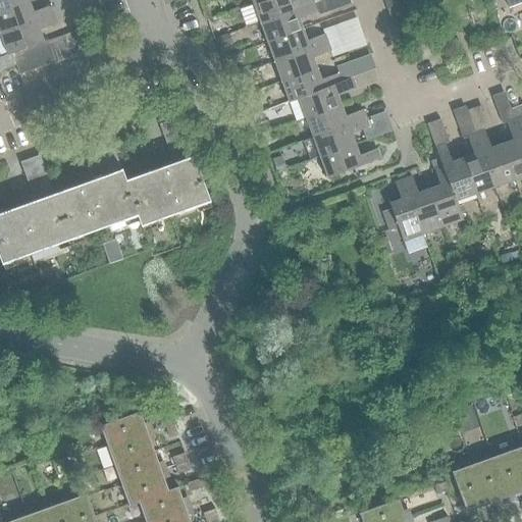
[(0,0),(0,10),(28,1),(28,0),(0,0)]
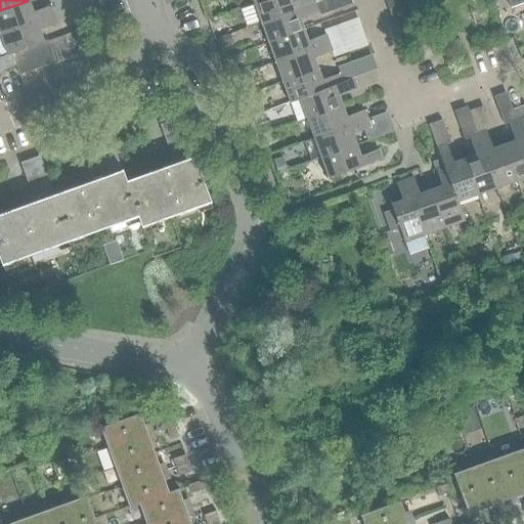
[(291,0),(265,0),(253,4),(260,24),(314,4),(312,0),(299,0),(292,3),(291,0)]
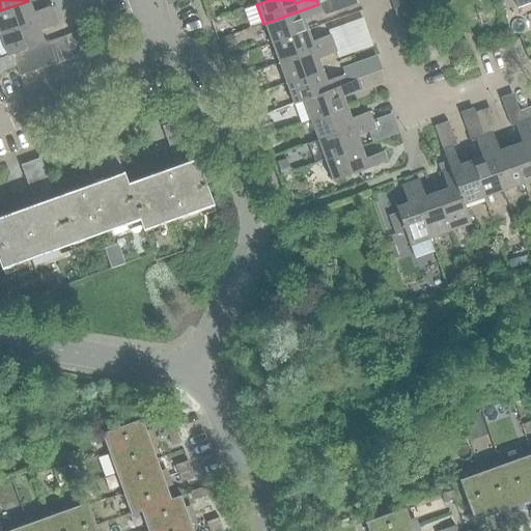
[(333,0),(328,0),(318,3),(322,14),(336,8),(333,0)]
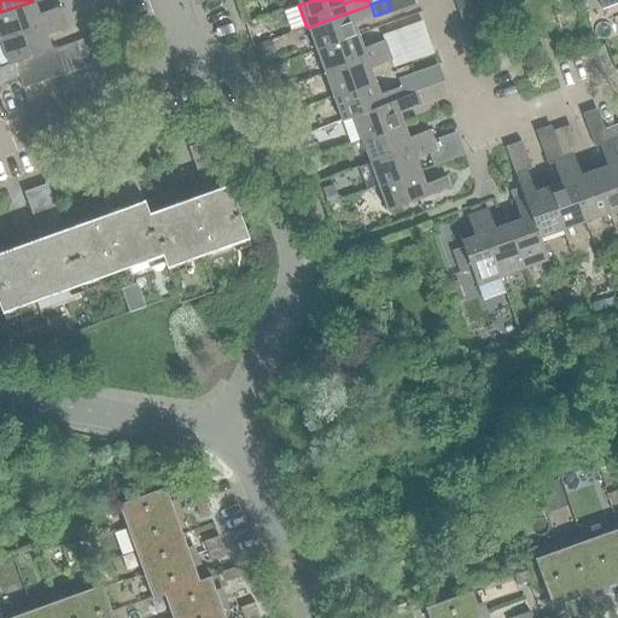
[(452,0),(456,12),(484,1),(483,0),(452,0)]
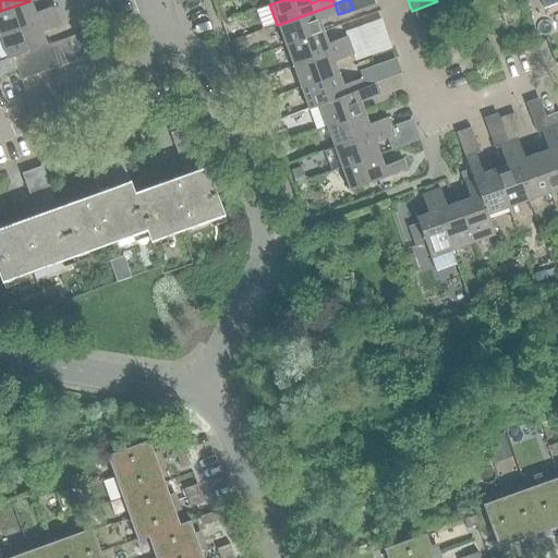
[(0,35),(56,15),(52,7),(34,13),(29,1),(0,11),(0,35)]
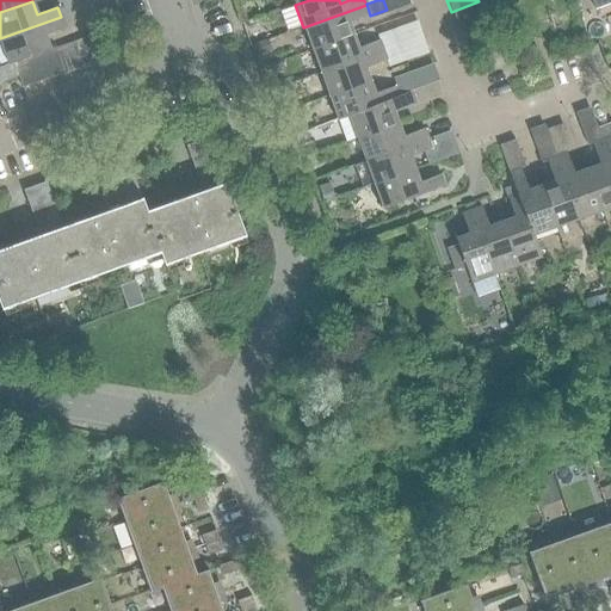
[(457,25),(483,16),(479,1),(451,12),(457,25)]
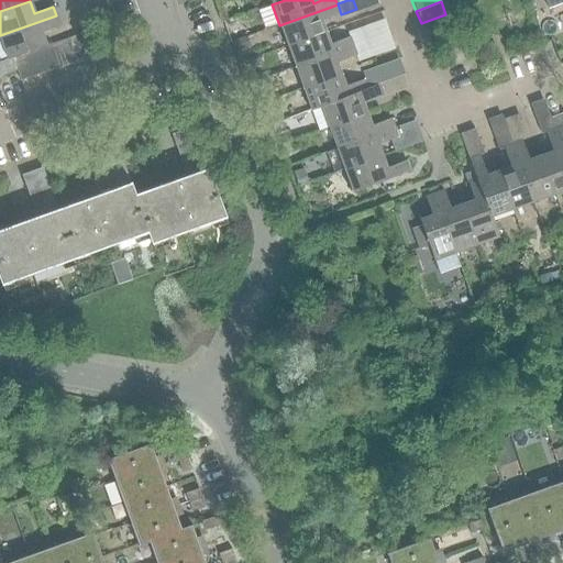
[(338,4),(279,25),(287,47),(324,33),(321,22),(341,14),(338,4)]
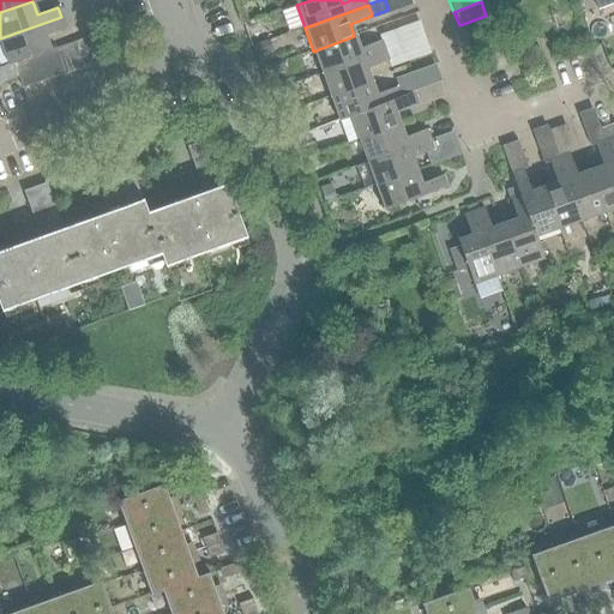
[(464,38),(491,29),(486,16),(459,25),(464,38)]
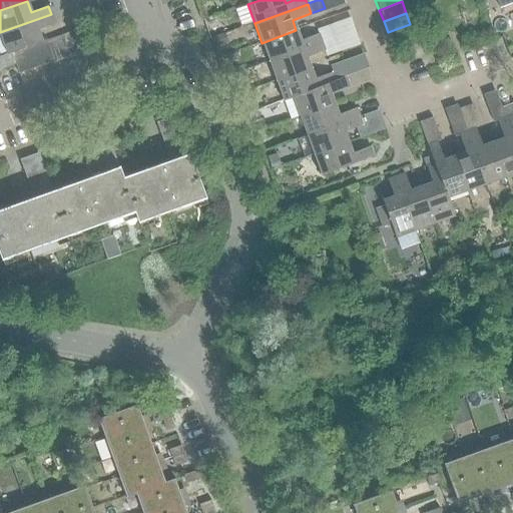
[(54,23),(51,14),(0,32),(0,38),(5,53),(41,40),(37,29),(54,23)]
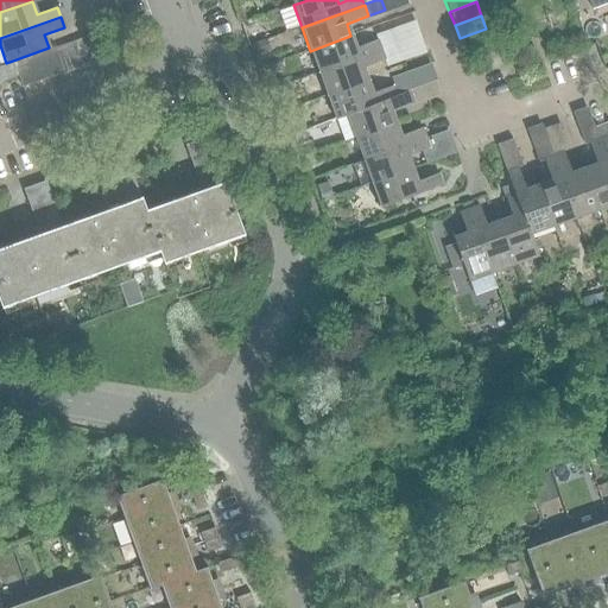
[(460,38),(464,52),(491,43),(486,29),(460,38)]
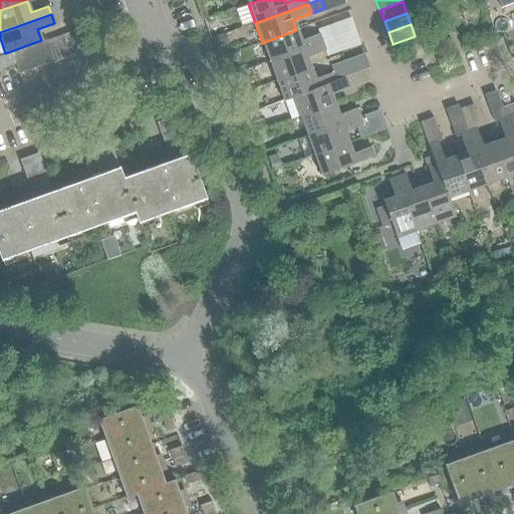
[(296,30),(262,43),(268,62),(336,38),(333,29),(300,41),(296,30)]
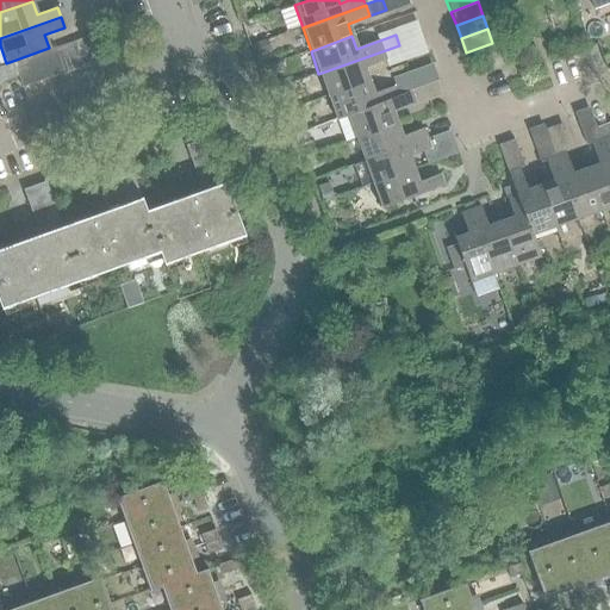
[(87,64),(100,60),(91,36),(78,41),(87,64)]
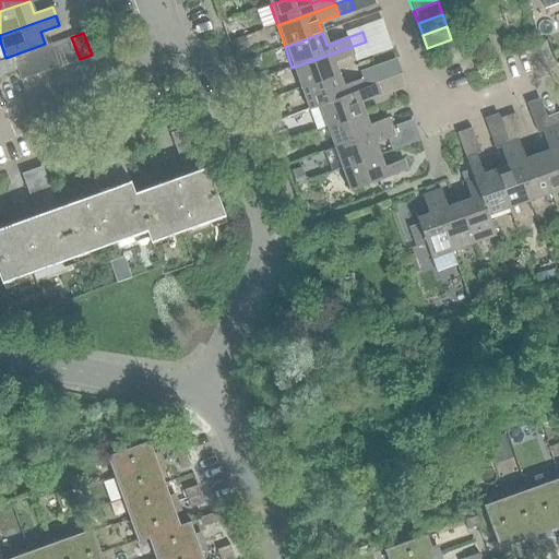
[(248,47),(245,36),(229,40),(233,51),(248,47)]
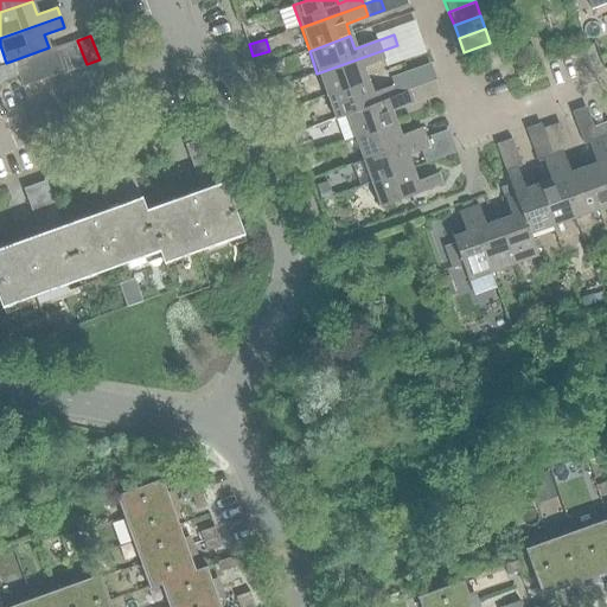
[(74,69),(87,64),(77,40),(64,44),(74,69)]
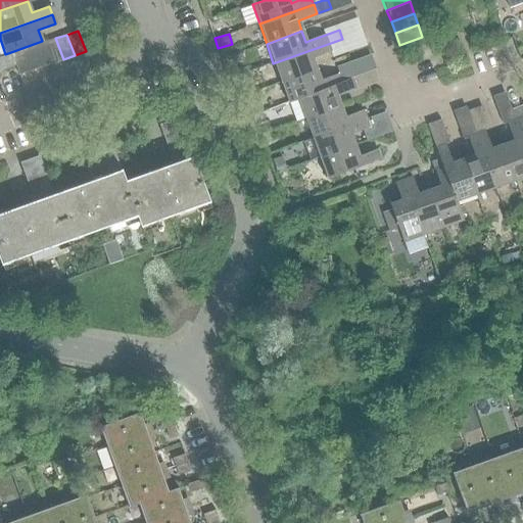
[(63,59),(55,38),(44,42),(52,63),(63,59)]
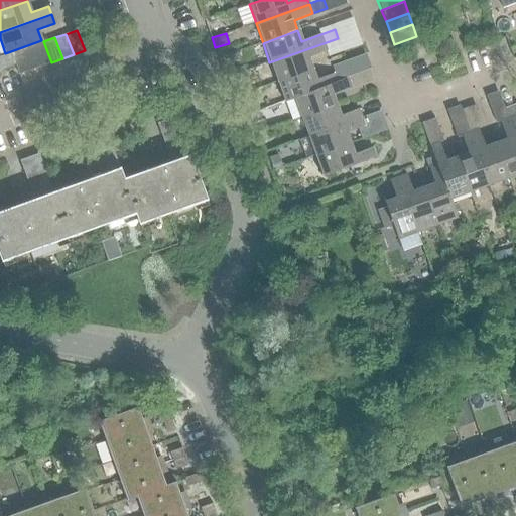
[(338,38),(269,62),(276,82),(311,69),(308,58),(341,46),(338,38)]
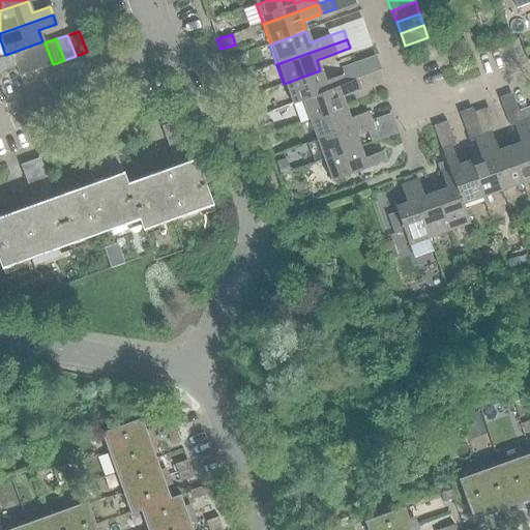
[(41,67),(53,64),(45,42),(33,47),(41,67)]
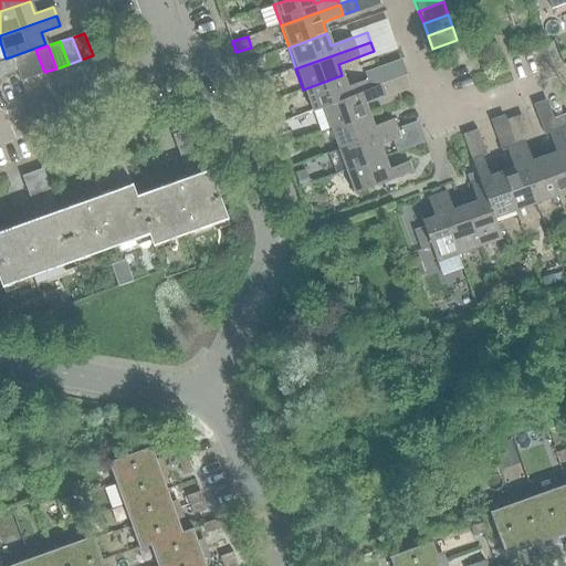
[(44,72),(35,50),(24,54),(32,76),(44,72)]
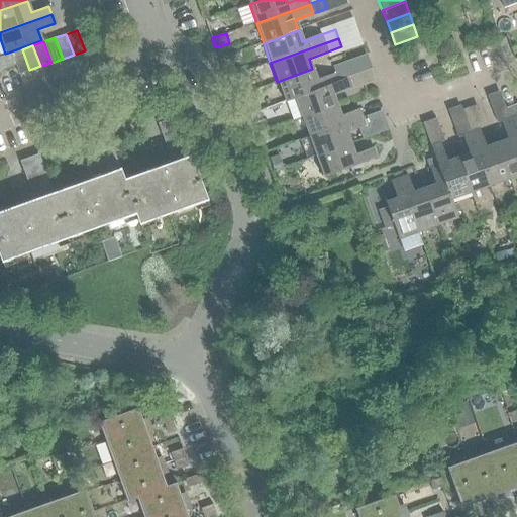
[(18,74),(29,70),(22,49),(10,54),(18,74)]
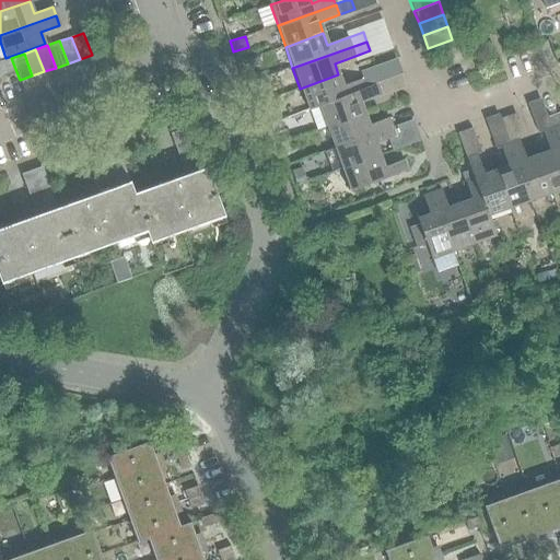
[(342,86),(338,74),(300,89),(308,111),(318,107),(318,106),(365,90),(365,88),(362,80),(342,86)]
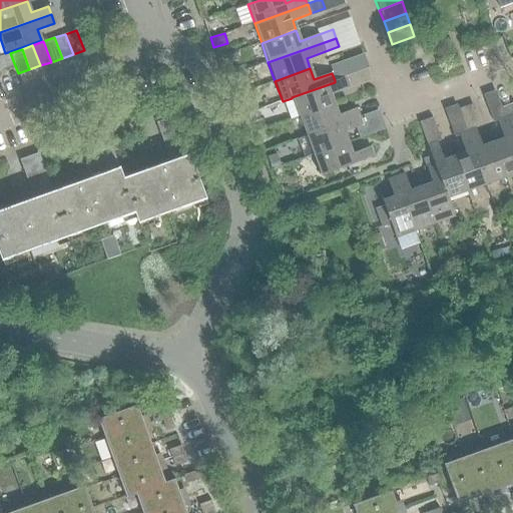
[(299,116),(334,104),(330,93),(348,86),(345,77),(335,80),(335,82),(292,97),(292,98),(299,116)]
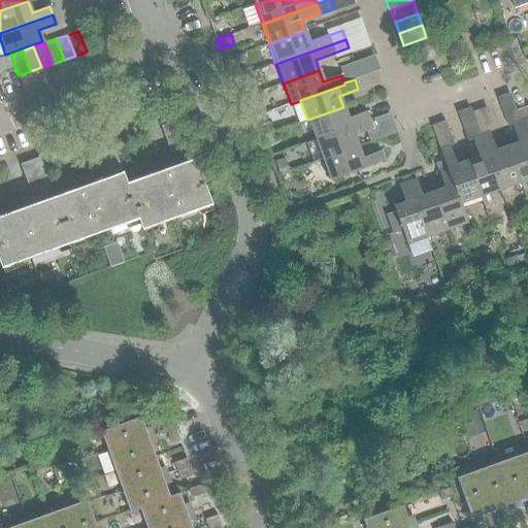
[(527,105),(516,109),(520,120),(527,117),(527,105)]
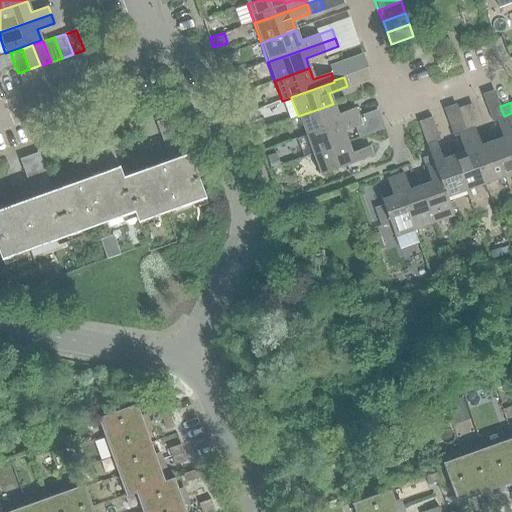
[(305,135),(358,116),(355,108),(336,114),(333,104),(298,116),(305,135)]
